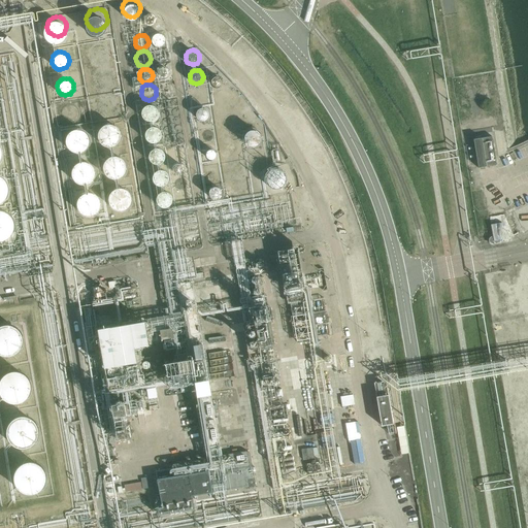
[(159,112),(158,109),(157,106),(155,105),(154,104),(151,104),(147,104),(145,105),(144,106),(142,108),(141,112),(142,116),(144,119),(146,121),(150,121),(153,121),(155,120),(156,119),(158,117),(159,112)]
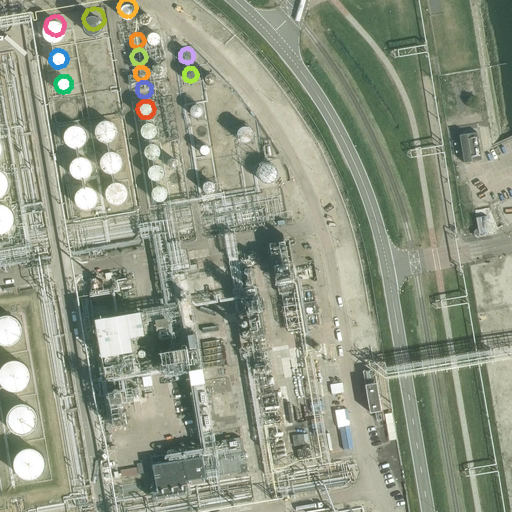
[(203,110),(203,107),(202,105),(200,104),(198,103),(194,103),(193,104),(191,106),(190,109),(191,112),(192,114),(194,115),(196,116),(199,116),(201,115),(203,113),(203,110)]
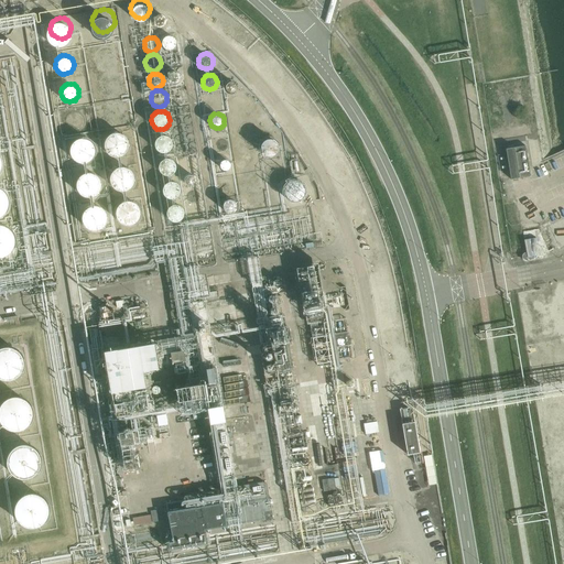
[(130,143),(129,139),(128,137),(127,134),(125,133),(122,132),(120,131),(117,131),(115,131),(112,132),(108,134),(107,137),(106,139),(105,143),(106,148),(107,150),(108,152),(110,154),(112,155),(117,155),(121,155),(122,154),(126,153),(129,149),(129,147),(130,143)]
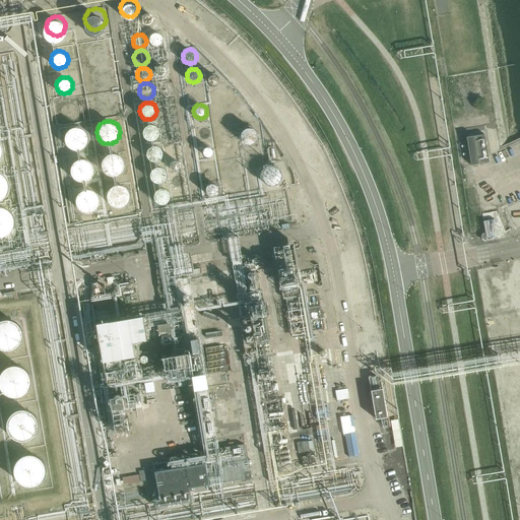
[(159,132),(158,129),(157,127),(156,126),(154,125),(152,124),(149,125),(146,126),(145,129),(144,131),(144,134),(146,137),(148,139),(151,139),(154,139),(157,138),(158,135),(159,132)]
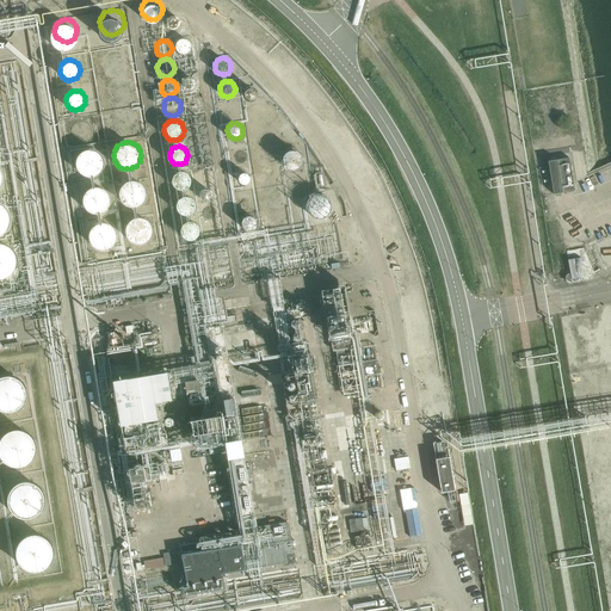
[(104,162),(104,161),(104,159),(103,156),(102,154),(100,152),(98,149),(96,148),(93,147),(90,147),(87,147),(85,148),(81,149),(79,152),(78,153),(76,156),(75,159),(75,161),(75,166),(76,168),(79,171),(80,173),(82,174),(86,176),(88,177),(91,177),(94,176),(99,173),(102,171),(103,168),(104,165),(104,162)]
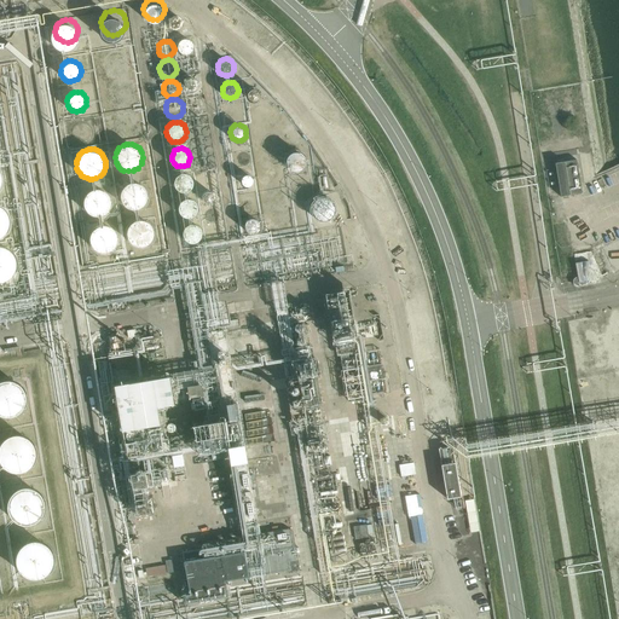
[(305,161),(304,157),(302,154),(300,152),(296,151),(293,152),(290,154),(288,157),(287,160),(288,163),(289,167),(291,168),(296,169),(299,168),(302,167),(304,165),(305,161)]
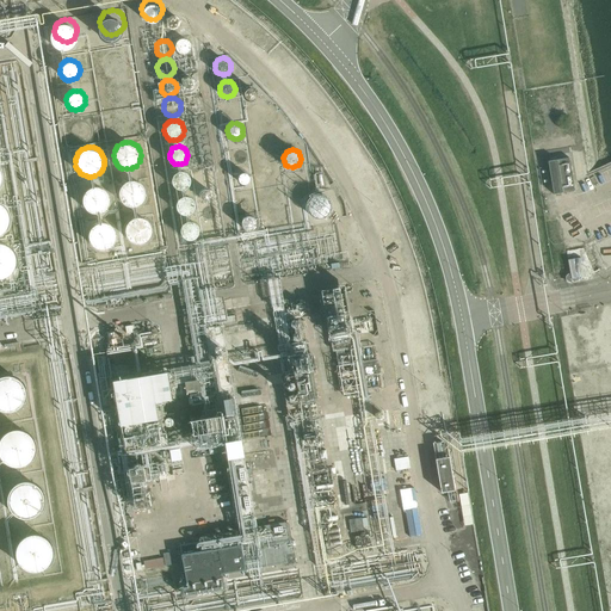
[(553,195),(574,191),(568,159),(548,162),(553,195)]
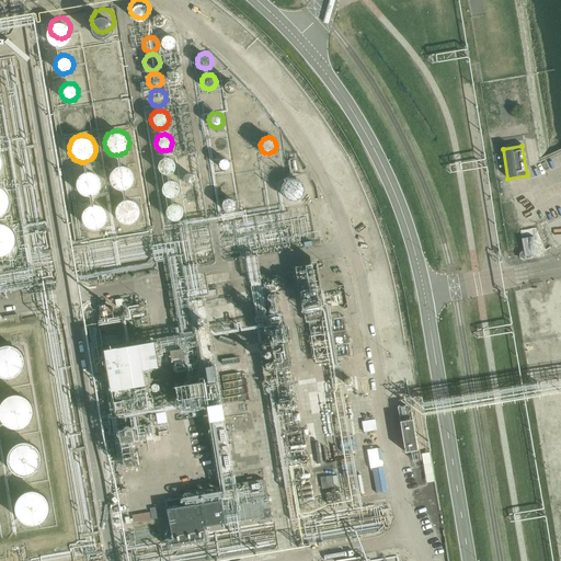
[(175,163),(174,160),(173,157),(171,156),(168,155),(164,156),(161,157),(159,160),(159,162),(159,165),(161,169),(163,171),(167,171),(170,171),(172,169),(174,167),(175,163)]
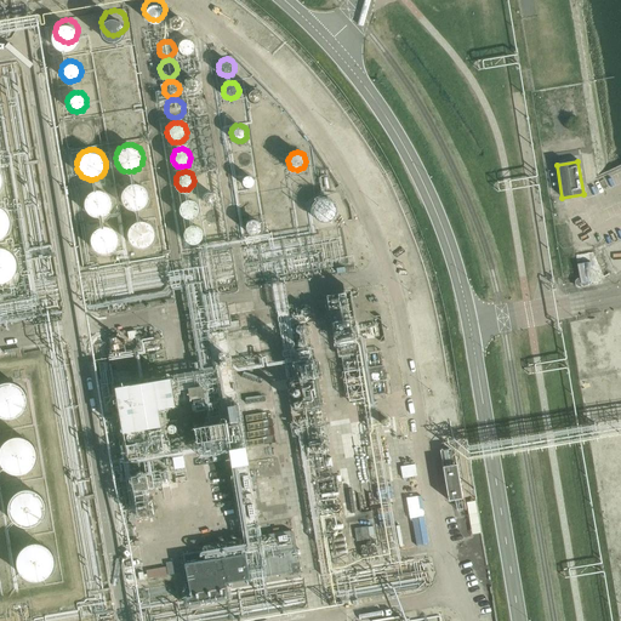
[(309,186),(311,184),(309,181),(307,178),(306,176),(303,175),(300,175),(296,175),(294,176),(292,178),(290,181),(290,184),(290,189),(292,192),(295,194),(298,195),(303,194),(307,193),(309,189),(309,186)]
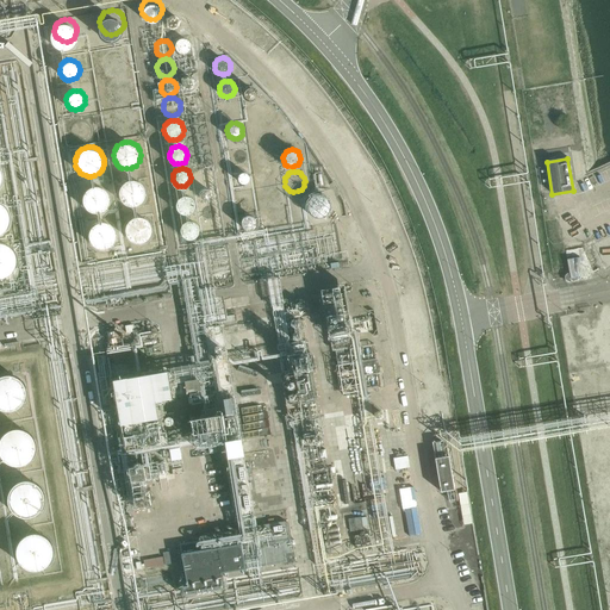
[(147,192),(147,190),(145,187),(144,185),(143,182),(141,180),(138,179),(134,178),(131,178),(129,179),(125,180),(124,181),(122,184),(120,186),(119,188),(119,191),(119,197),(120,198),(123,200),(124,203),(128,204),(131,205),(136,205),(138,204),(142,203),(144,200),(145,198),(147,194),(147,192)]
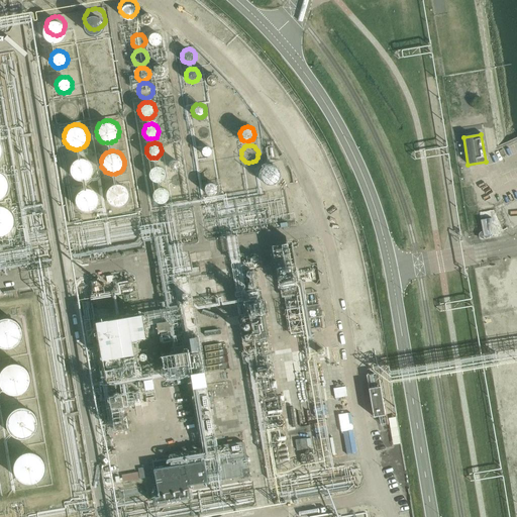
[(92,172),(92,169),(91,167),(89,164),(87,162),(85,161),(81,160),(79,160),(76,161),(73,162),(72,163),(70,165),(69,167),(69,169),(68,172),(69,176),(70,178),(72,180),(74,181),(76,182),(78,183),(80,183),(82,183),(85,182),(88,180),(90,179),(91,176),(92,174),(92,172)]
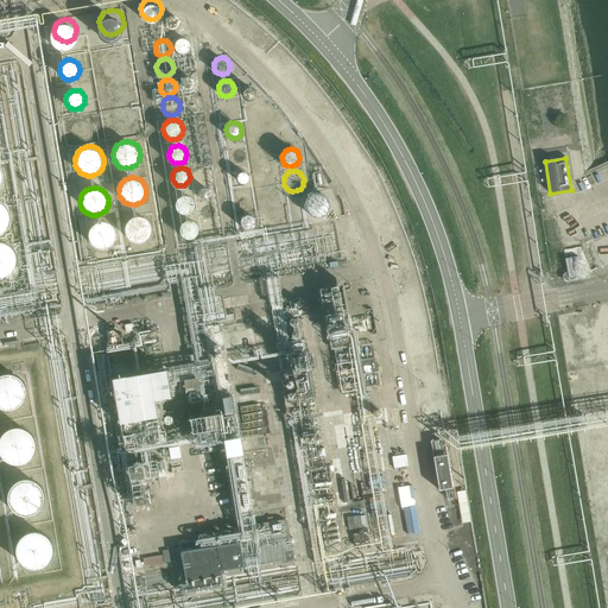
[(195,204),(195,203),(194,200),(191,197),(189,195),(185,194),(181,195),(178,197),(176,200),(176,203),(176,207),(177,209),(181,211),(184,213),(188,213),(189,211),(191,210),(194,208),(195,204)]
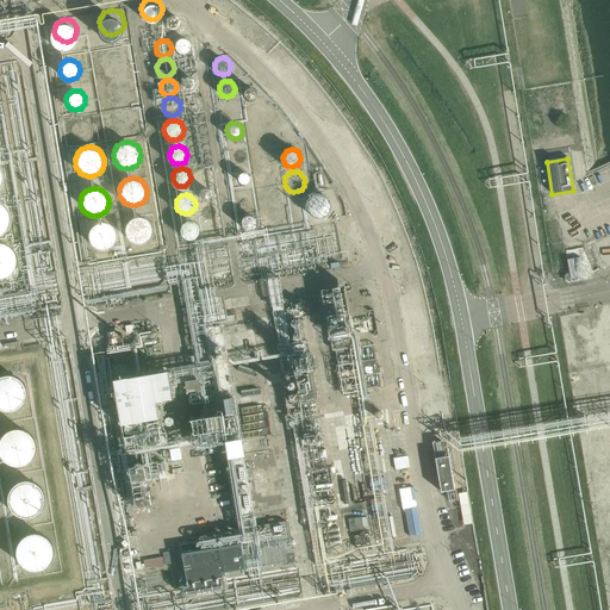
[(329,206),(329,204),(329,201),(327,198),(323,195),(319,194),(315,194),(312,195),(310,198),(307,201),(307,203),(306,206),(307,210),(309,211),(310,213),(313,216),(317,217),(322,217),(324,216),(325,215),(328,212),(329,211),(329,206)]
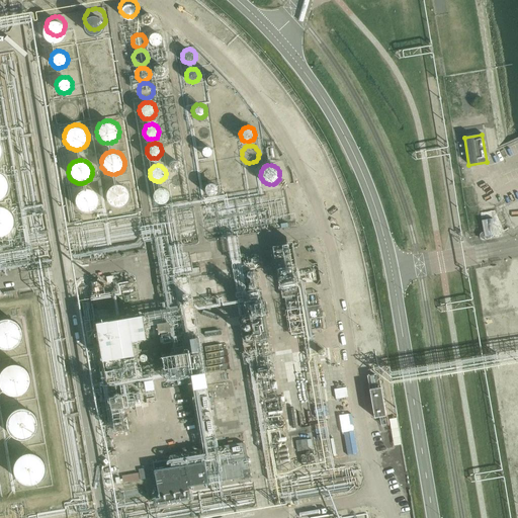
[(131,195),(131,193),(131,190),(127,187),(124,184),(122,183),(119,182),(117,182),(114,183),(111,184),(110,186),(108,188),(107,190),(106,194),(106,197),(107,199),(108,201),(109,203),(111,205),(113,206),(117,207),(119,207),(122,206),(124,205),(127,204),(128,201),(130,200),(131,198),(131,195)]
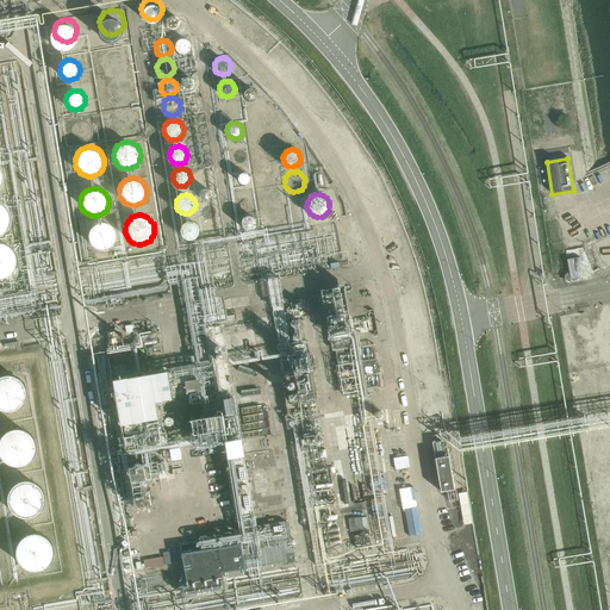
[(568,282),(570,282),(578,281),(579,281),(579,280),(580,280),(580,279),(590,277),(590,274),(609,265),(609,240),(583,253),(577,215),(560,218),(570,274),(567,275),(566,275),(566,277),(565,278),(565,279),(565,280),(566,281),(566,282),(567,282),(568,282)]
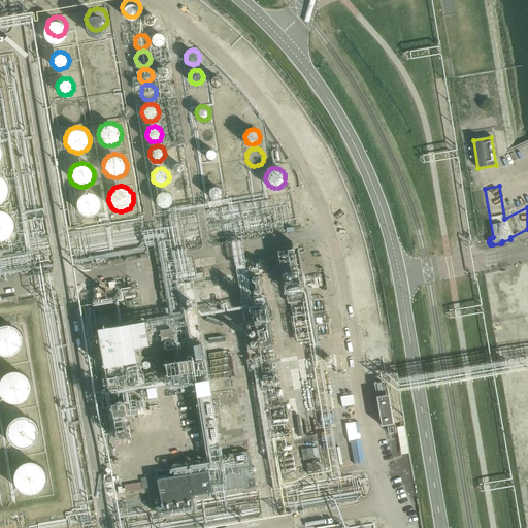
[(174,199),(174,198),(173,195),(171,193),(169,191),(166,190),(163,191),(160,193),(158,195),(158,198),(158,201),(160,204),(163,206),(165,206),(168,206),(171,204),(173,202),(174,199)]
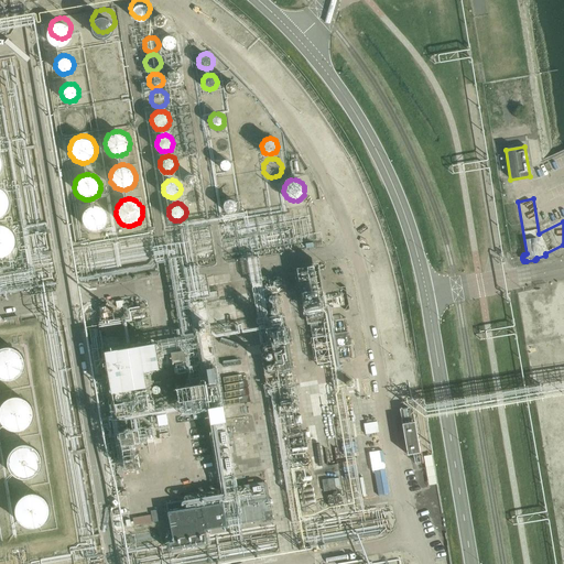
[(106,220),(105,216),(104,214),(102,212),(99,209),(97,208),(95,208),(91,208),(89,208),(88,209),(85,212),(83,215),(82,217),(82,219),(82,224),(83,227),(85,228),(86,229),(88,231),(93,232),(96,232),(98,231),(101,229),(105,226),(105,224),(106,220)]
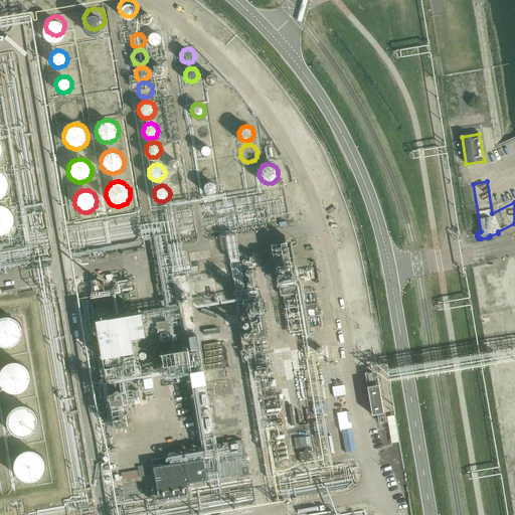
[(0,234),(4,234),(14,224),(13,212),(4,204),(0,204),(0,234)]
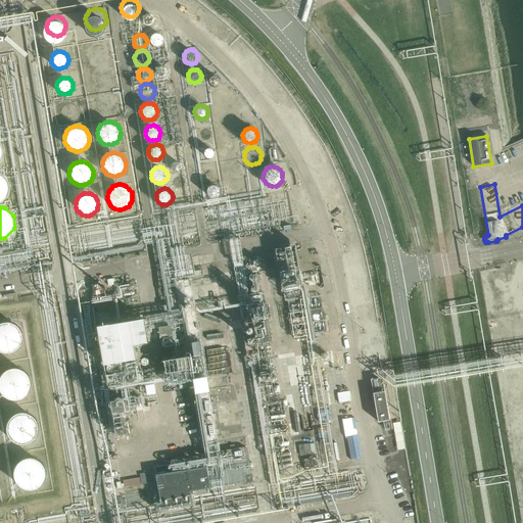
[(242,304),(254,371),(274,367),(260,301),(242,304)]
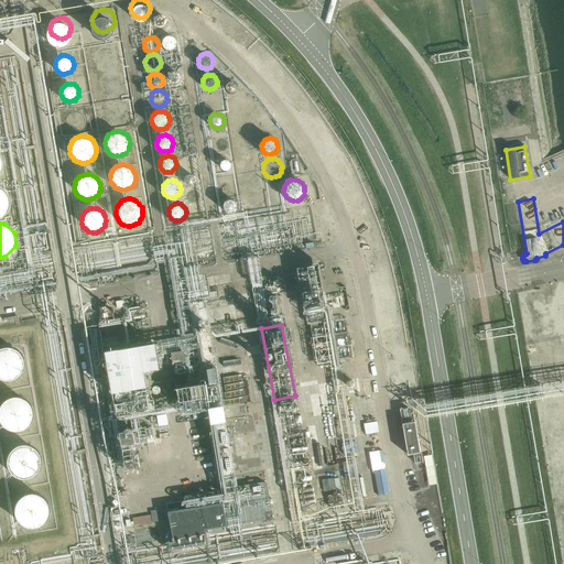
[(155,344),(105,351),(111,393),(145,388),(143,371),(159,369),(155,344)]
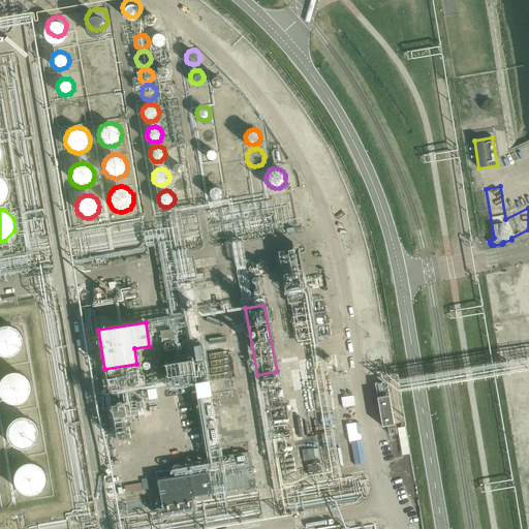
[(0,323),(0,353),(12,354),(23,343),(22,331),(12,323),(1,323),(0,323)]
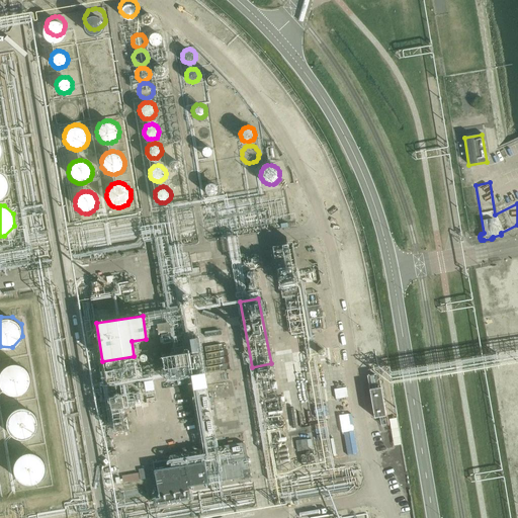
[(187,353),(162,356),(163,368),(188,364),(187,353)]
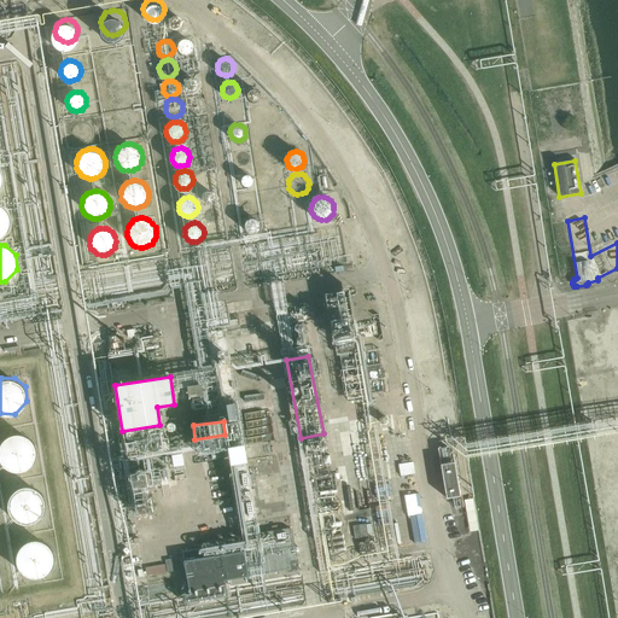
[(1,443),(0,449),(0,459),(10,471),(24,472),(36,459),(35,444),(25,436),(11,436),(1,443)]
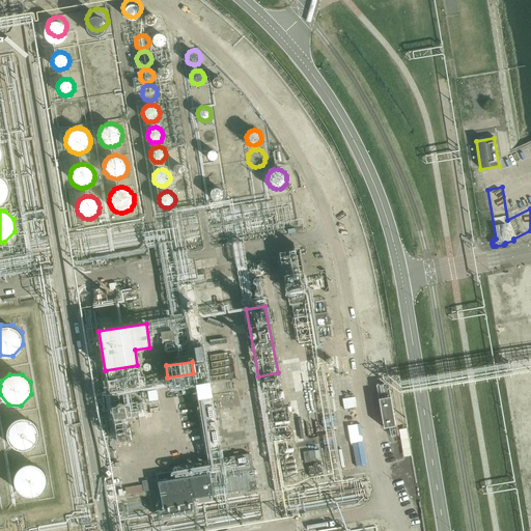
[(392,415),(394,426),(407,424),(399,382),(381,385),(386,416),(392,415)]
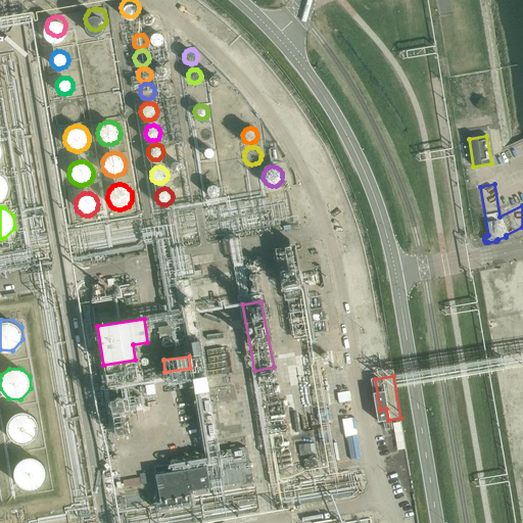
[(8,419),(5,430),(14,442),(28,442),(38,432),(37,420),(28,412),(15,412),(8,419)]
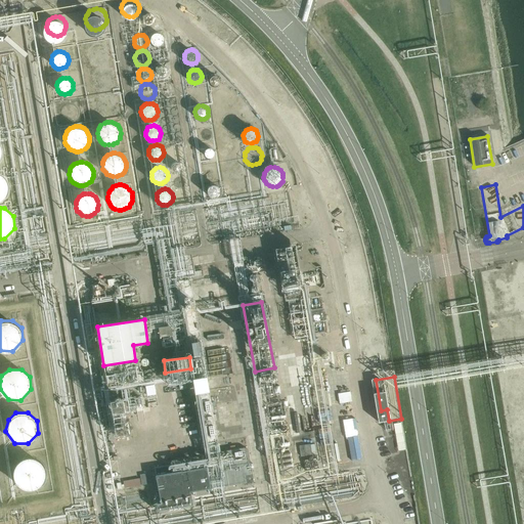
[(349,421),(354,456),(360,455),(355,420),(349,421)]
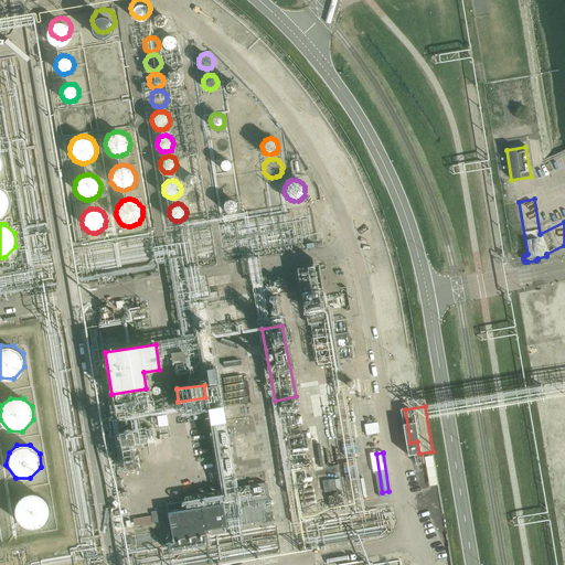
[(18,501),(14,513),(24,526),(39,526),(50,515),(48,502),(39,493),(25,493),(18,501)]
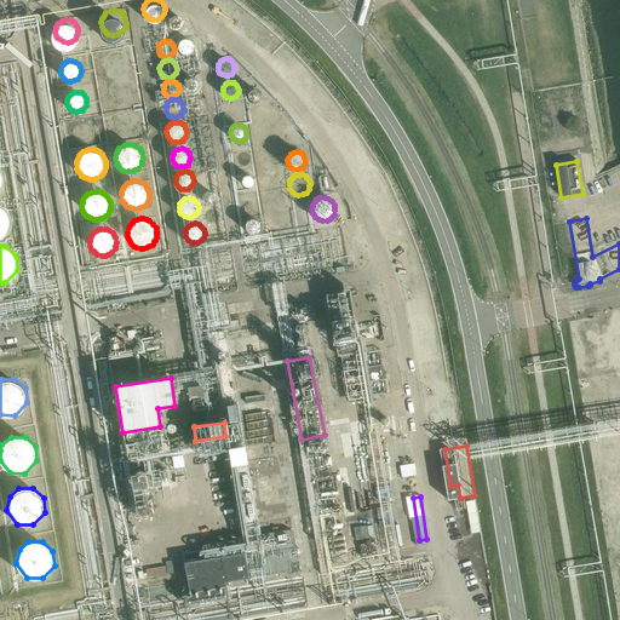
[(250,579),(250,577),(283,572),(283,574),(291,572),(290,563),(298,562),(296,544),(279,547),(246,554),(185,563),(190,597),(228,591),(225,583),(250,579)]
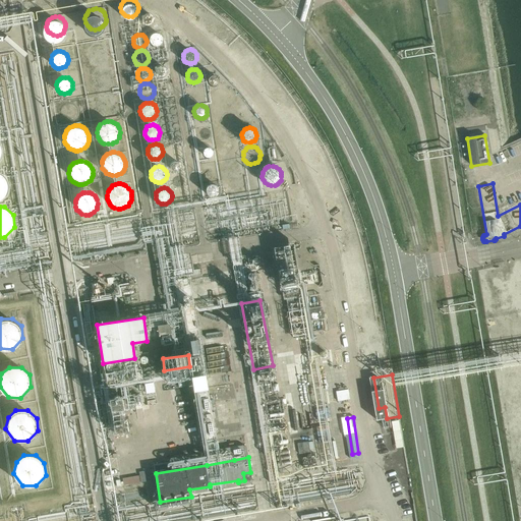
[(140,476),(124,477),(124,484),(141,483),(140,476)]
